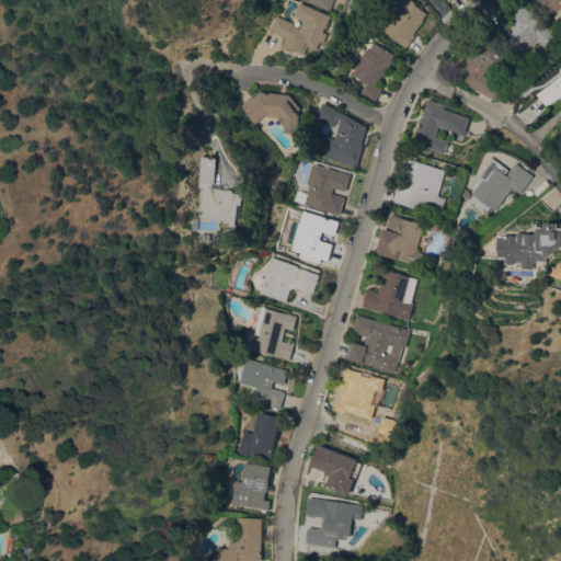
[(335,0),(331,11),(306,0),(335,0)]
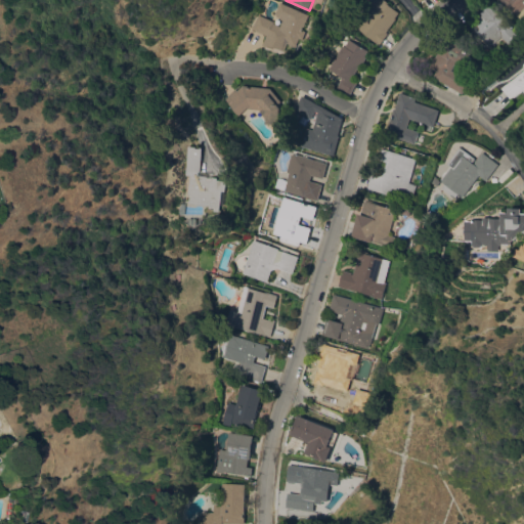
[(379,45),(354,26),(374,0),(385,0),(393,6),(392,7),(399,12),(395,17),(396,18),(386,32),(388,33),(379,45)]
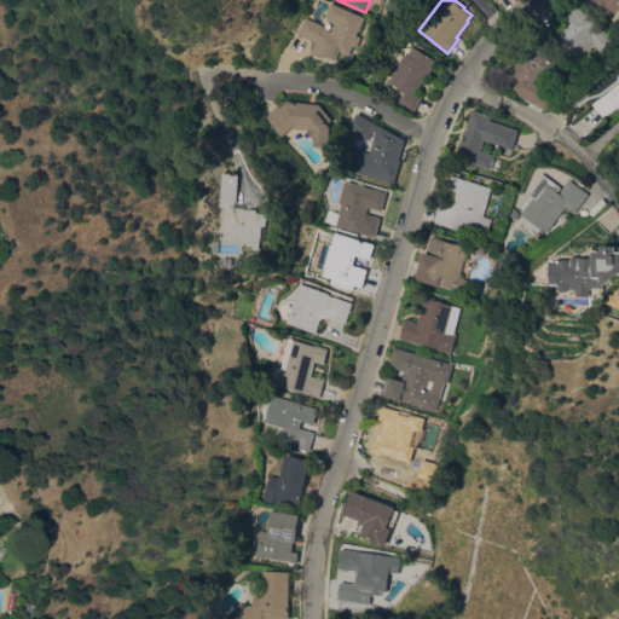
[(618,12),(618,13),(618,18),(614,23),(591,0),(618,0),(618,12)]
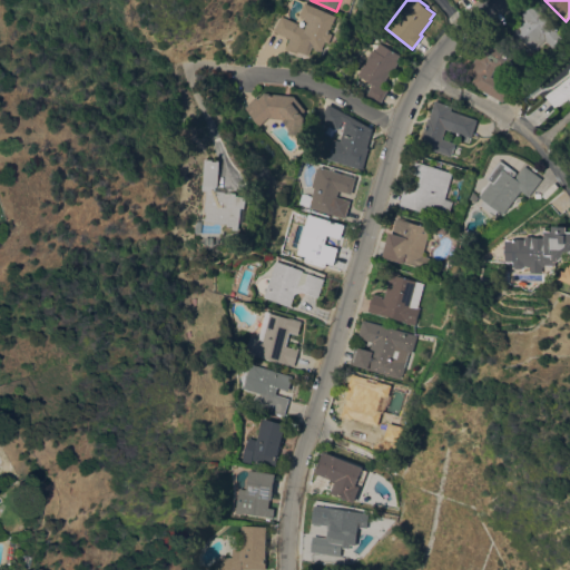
[(337,16),(331,32),(334,33),(331,42),(327,41),(323,50),(314,47),(311,56),(298,50),(297,52),(286,49),(291,38),(274,31),(281,16),(300,23),(298,25),(306,28),(308,21),(306,20),(307,18),(301,15),(305,2),(337,16)]
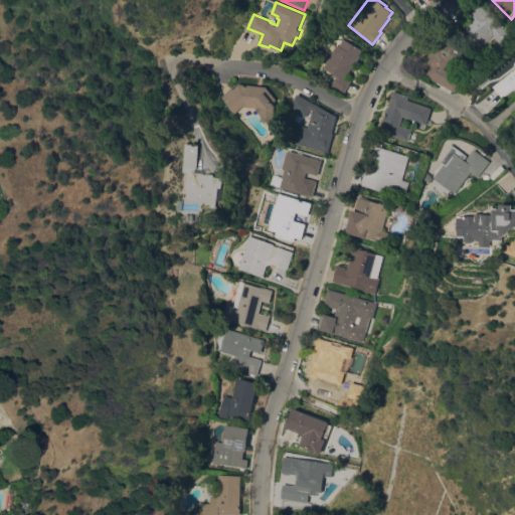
[(468,30),(471,28),(466,21),(470,19),(467,15),(484,2),(503,27),(479,45),(468,30)]
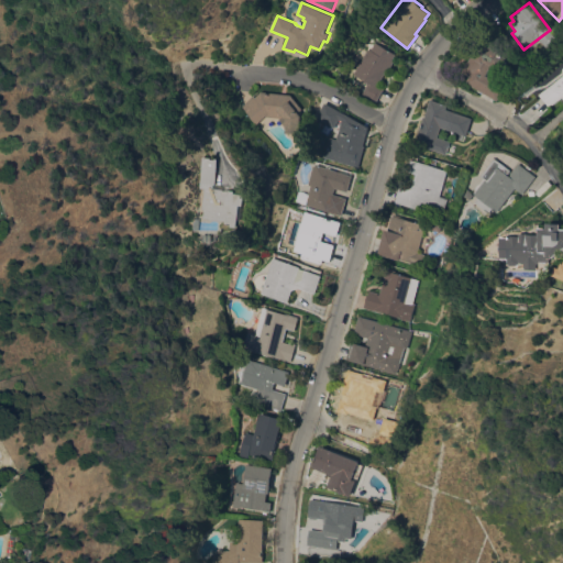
[(466,81),(470,76),(462,70),(482,37),(494,44),(493,46),(501,52),(500,53),(507,57),(495,78),(506,85),(496,100),(466,81)]
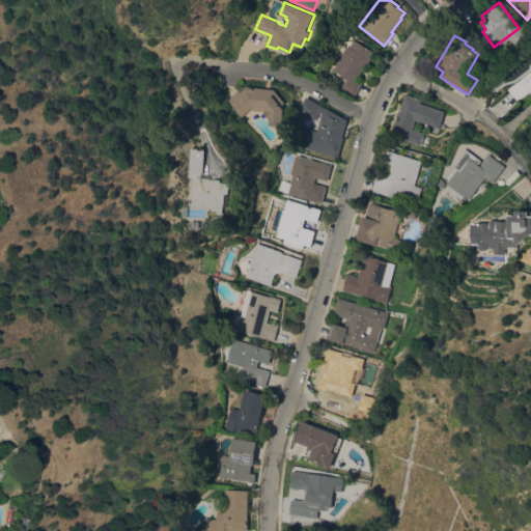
[(373,51),(370,56),(372,56),(366,67),(364,66),(357,80),(362,83),(355,96),(341,88),(347,78),(333,70),(347,45),(350,47),(354,39),(373,51)]
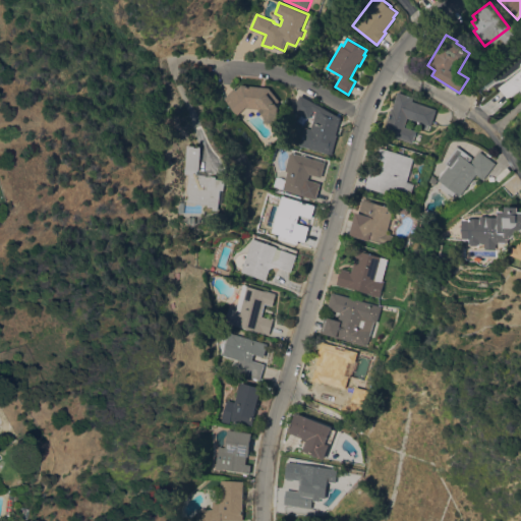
[(520,92),(520,90),(508,99),(498,87),(520,68),(520,65),(520,63),(520,62),(520,92)]
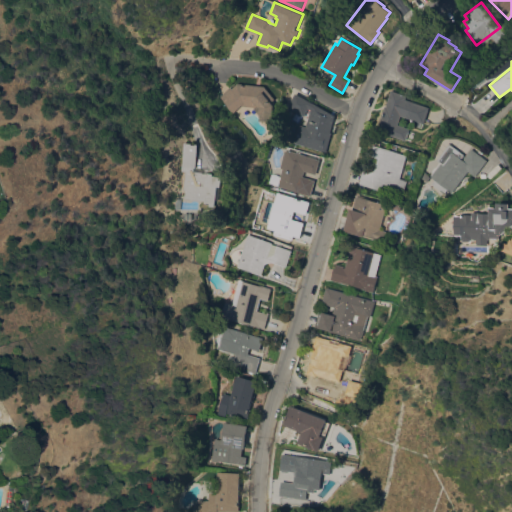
[(265,86),(276,99),(272,129),(267,128),(268,122),(258,121),(259,113),(254,107),(241,105),(232,112),(219,96),(230,86),(231,87),(237,83),(265,86)]
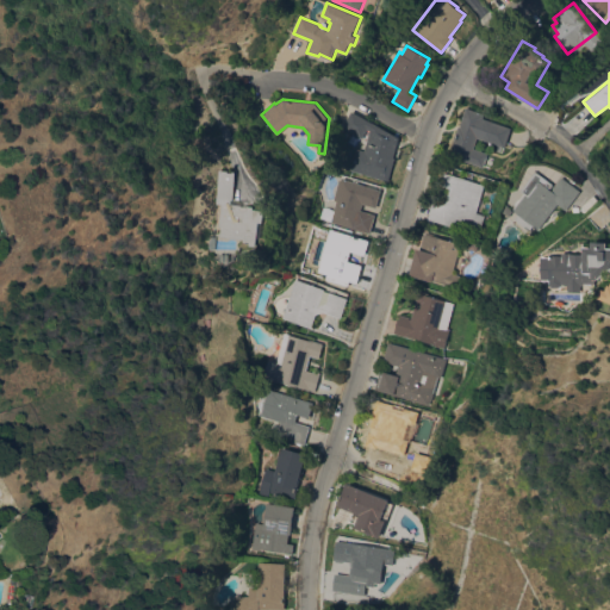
[(512,128),(505,147),(478,137),(473,148),(487,153),(483,167),(449,155),(459,126),(460,126),(467,107),(486,113),(484,118),(512,128)]
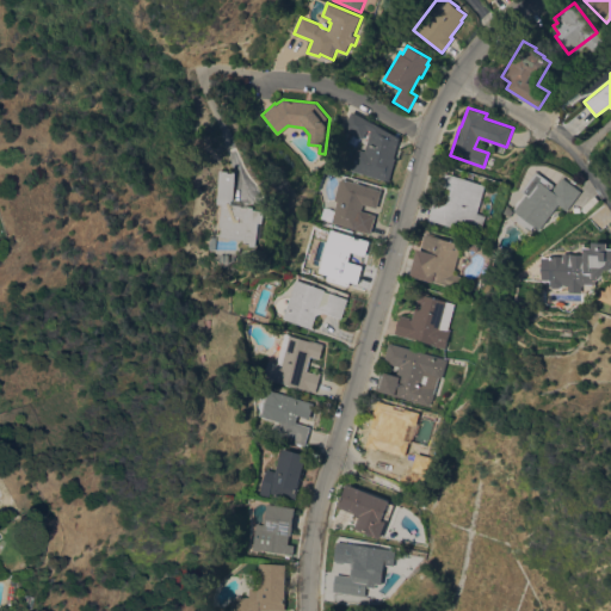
[(395,158),(396,158),(389,181),(351,171),(358,148),(365,150),(371,130),(369,129),(363,139),(343,127),(352,111),(401,137),(395,158)]
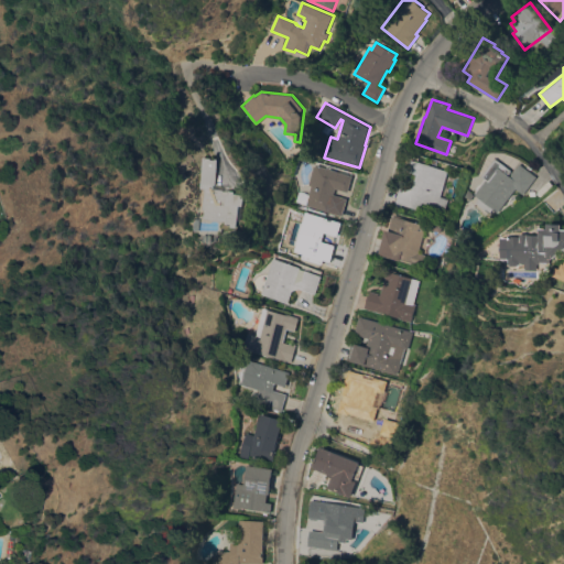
[(240,227),(232,227),(234,224),(227,223),(227,221),(204,218),(205,209),(203,208),(206,184),(201,183),(204,156),(219,159),(216,185),(231,186),(230,191),(237,191),(237,193),(247,194),(246,205),(242,205),(240,220),(240,227)]
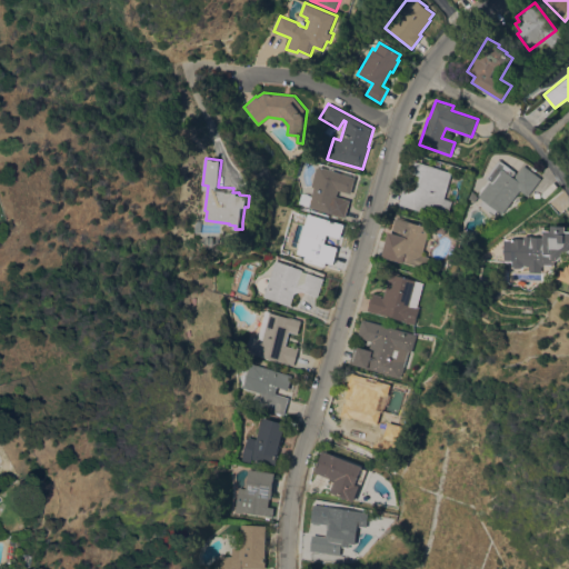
[(501,159),(517,171),(513,176),(516,177),(525,165),(541,178),(528,196),(520,189),(501,213),(497,210),(493,215),(480,205),(483,199),(479,196),(491,180),(487,177),(501,159)]
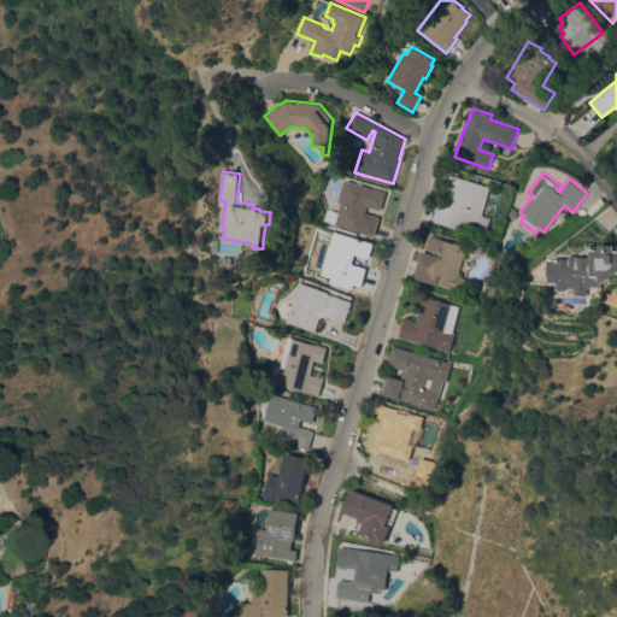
[(491,187),(482,215),(491,217),(485,238),(432,221),(434,213),(435,213),(439,200),(451,204),(454,193),(445,191),(451,174),(491,187)]
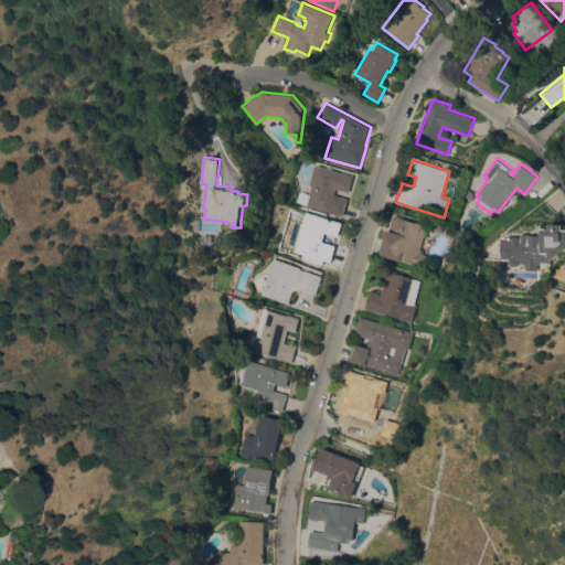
[(337,189),(329,212),(307,205),(312,185),(309,184),(315,166),(318,167),(318,166),(354,177),(350,192),(337,189)]
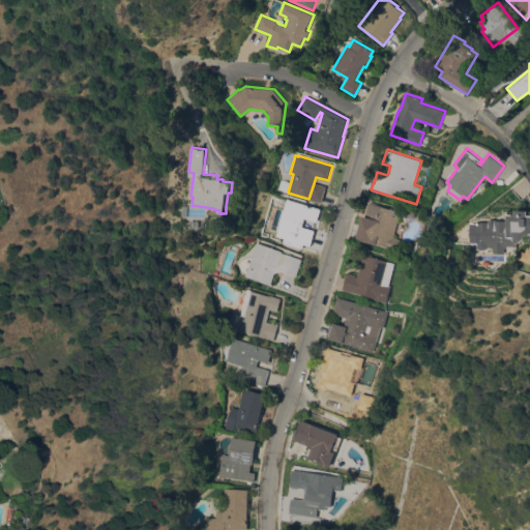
[(401,211),(393,237),(400,239),(396,251),(388,248),(388,246),(377,243),(377,244),(357,238),(362,217),(356,215),(361,197),(372,200),(372,201),(375,202),(374,204),(401,211)]
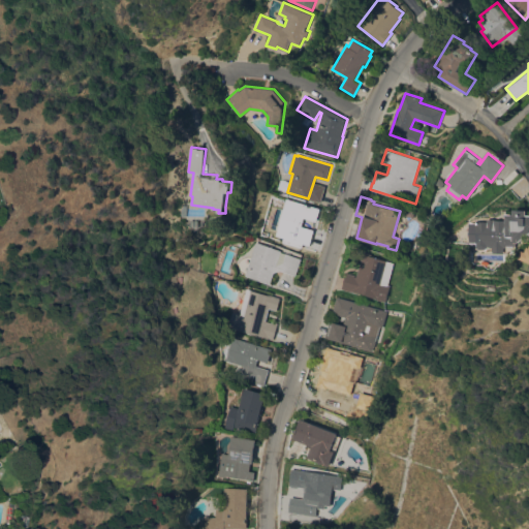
[(276,236),(285,203),(291,204),(292,199),(321,208),(317,221),(305,217),(303,226),(315,229),(310,246),(276,236)]
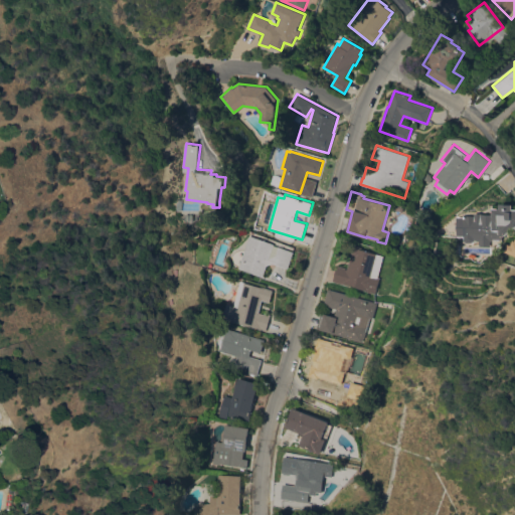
[(392,208),(394,201),(404,204),(402,211),(392,208)]
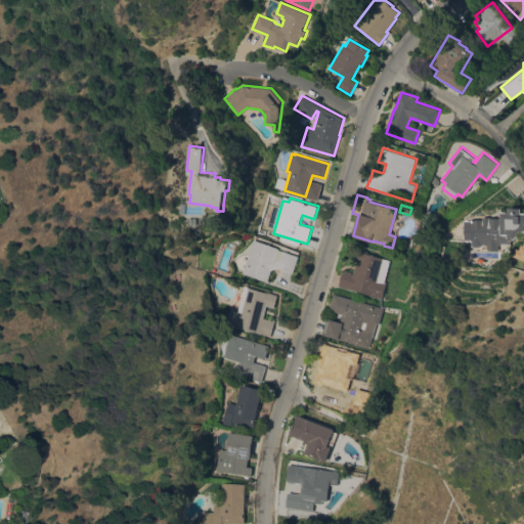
[(467,220),(473,220),(473,219),(484,219),(484,217),(501,218),(501,212),(509,212),(509,207),(522,208),(522,213),(523,213),(523,230),(513,239),(511,239),(511,244),(500,244),(500,245),(497,245),(497,251),(487,250),(487,245),(482,245),(482,246),(480,248),(474,247),(472,245),(472,241),(466,241),(467,220)]
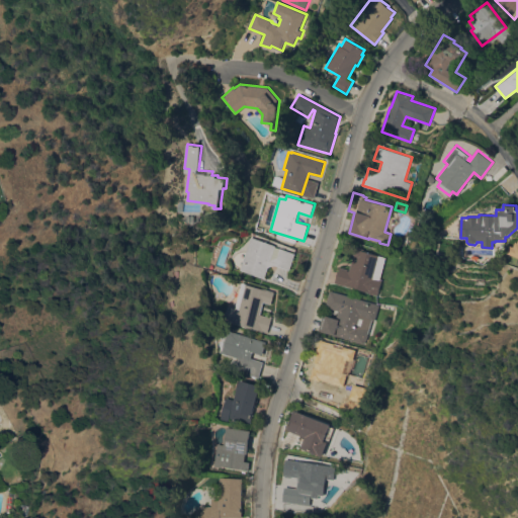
[(240,270),(252,236),(276,245),(276,246),(295,253),(289,270),(275,264),(268,266),(264,278),(240,270)]
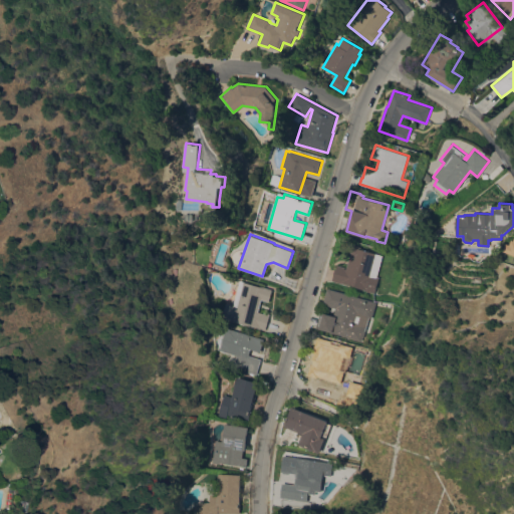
[(513,254),(505,251),(508,243),(511,245),(513,239),(513,254)]
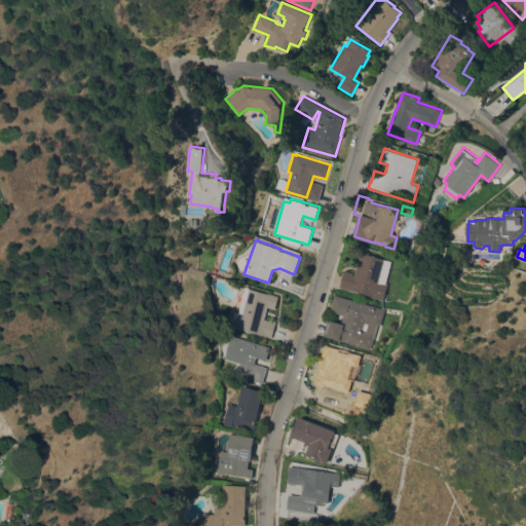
[(384,283),(386,284),(381,300),(372,297),(372,296),(349,290),(339,287),(344,270),(353,273),(352,274),(354,275),(360,259),(358,258),(360,250),(370,252),(369,255),(390,261),(384,283)]
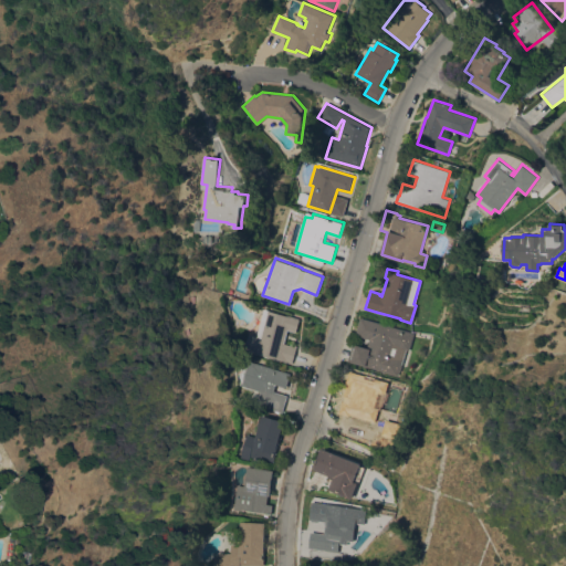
[(264,308),(290,316),(290,315),(301,318),(296,333),(289,329),(284,343),(291,345),(291,344),(297,345),(292,364),(243,349),(248,333),(257,336),(264,308)]
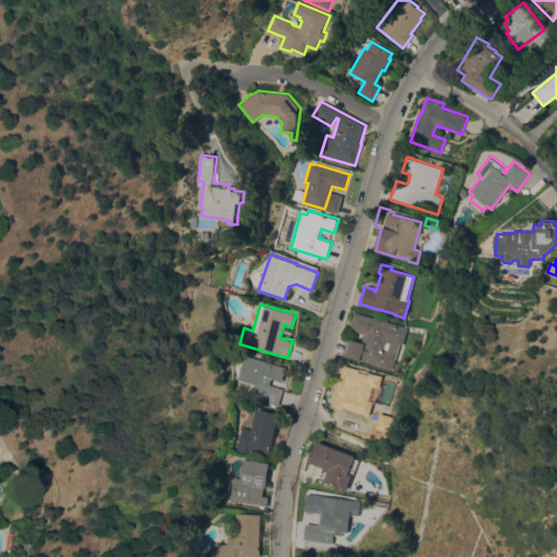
[(406,327),(401,345),(398,344),(394,358),(395,360),(393,366),(392,366),(391,370),(343,356),(348,338),(362,342),(364,333),(351,330),(356,312),(406,327)]
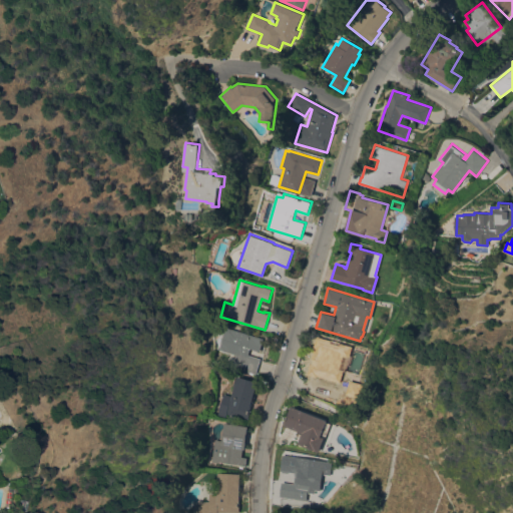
[(224,327),(264,339),(260,351),(250,348),(248,354),(261,358),(257,374),(235,368),(235,355),(218,349),(224,327)]
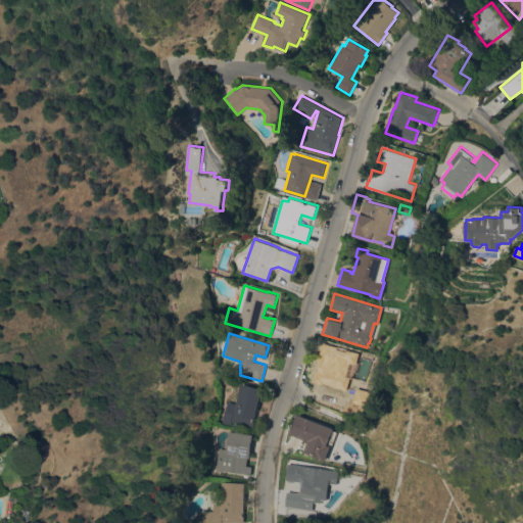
[(349,348),(345,360),(349,361),(348,362),(352,363),(348,377),(345,376),(343,381),(340,380),(340,381),(345,386),(351,380),(364,392),(353,402),(337,387),(327,384),(327,383),(318,380),(322,368),(317,366),(324,342),(338,346),(338,344),(349,348)]
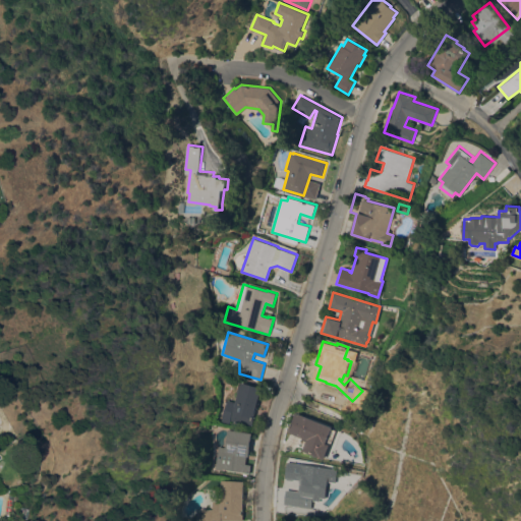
[(262,388),(252,419),(254,419),(252,426),(230,420),(230,422),(221,420),(227,400),(235,402),(241,382),(262,388)]
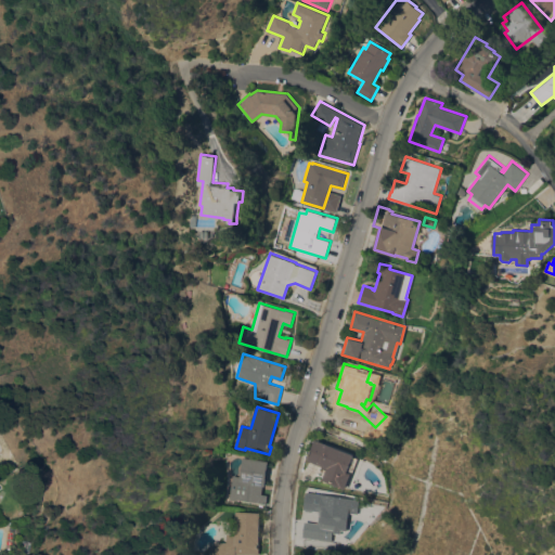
[(355,454),(355,455),(358,457),(346,489),(323,480),(327,470),(322,468),(323,465),(309,460),(317,439),(355,454)]
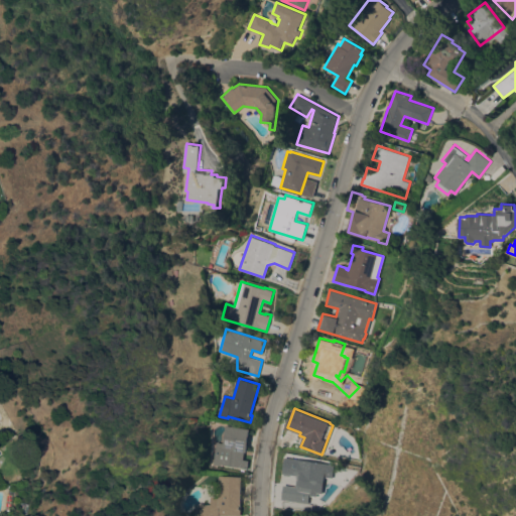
[(250,428),(247,452),(245,452),(244,459),(249,460),(248,468),(223,465),(223,466),(213,465),(216,441),(224,442),(226,425),(250,428)]
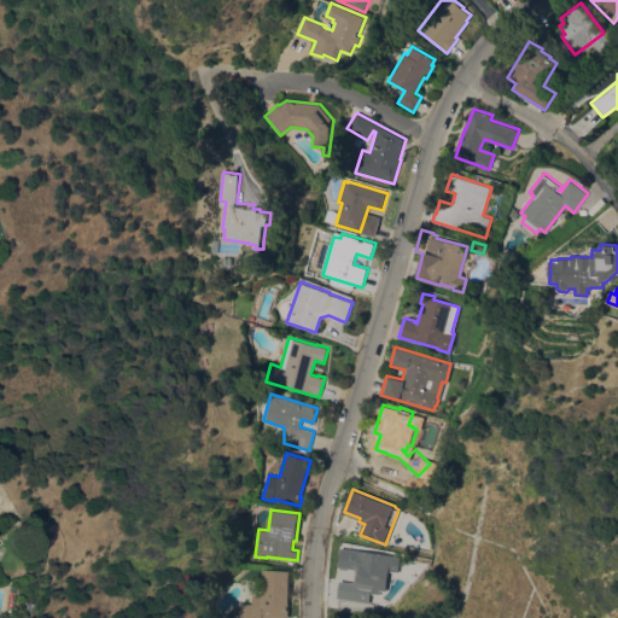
[(354,590),(355,582),(351,581),(353,570),(339,567),(342,547),(401,557),(398,572),(389,571),(386,590),(379,589),(379,594),(354,590)]
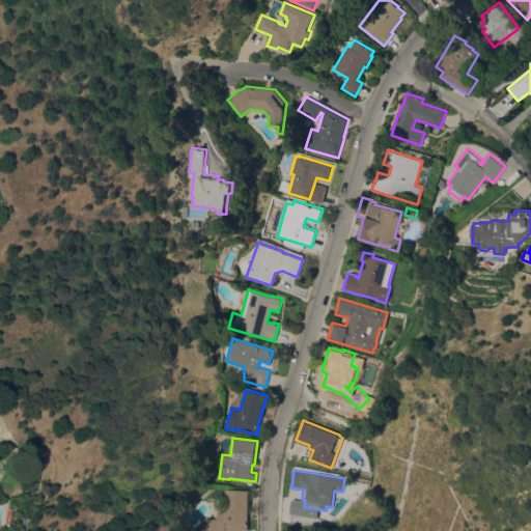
[(248,530),(225,530),(199,530),(199,523),(203,524),(204,519),(217,519),(217,509),(225,510),(226,488),(249,490),(248,530)]
